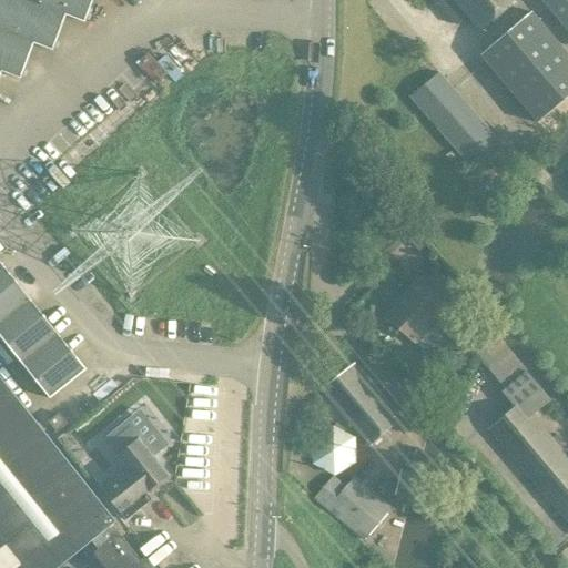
[(0,0),(0,30),(33,43),(52,51),(66,16),(26,0),(0,0)]
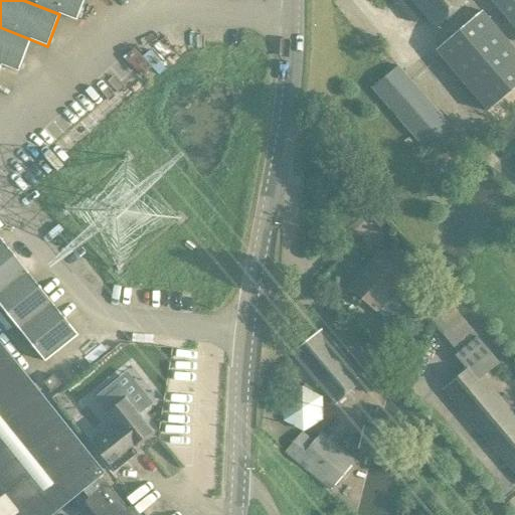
[(23,0),(59,14),(76,20),(83,0),(23,0)]
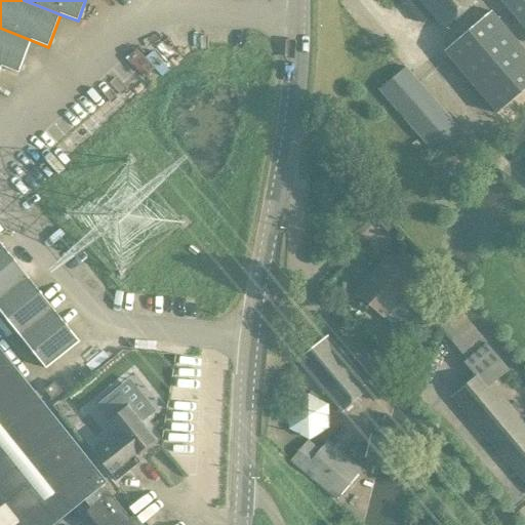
[(407,0),(404,3),(421,23),(433,13),(443,27),(474,0),(407,0)]
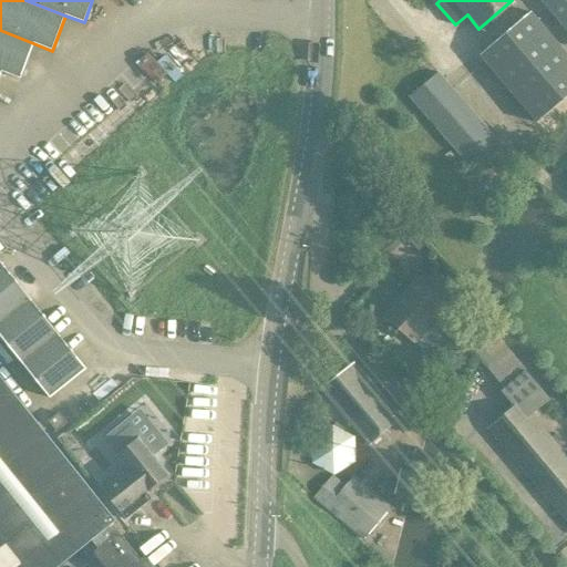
[(566,0),(540,0),(566,30),(566,0)]
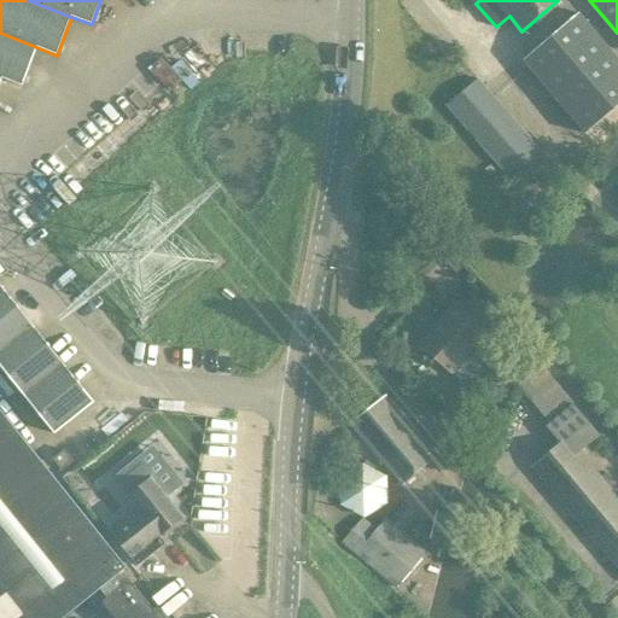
[(523,59),(586,133),(617,105),(617,59),(577,12),(523,59)]
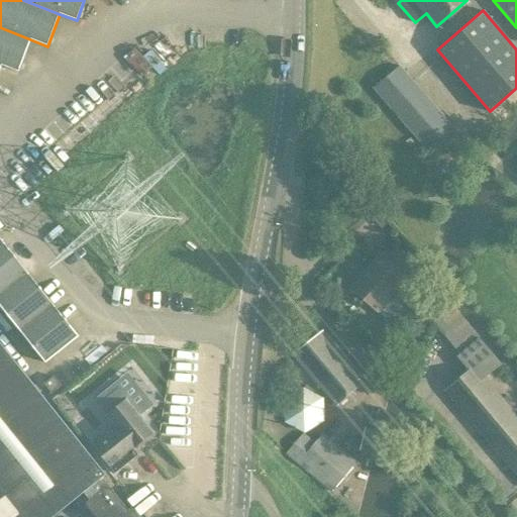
[(0,65),(1,66),(18,72),(30,39),(0,27),(0,65)]
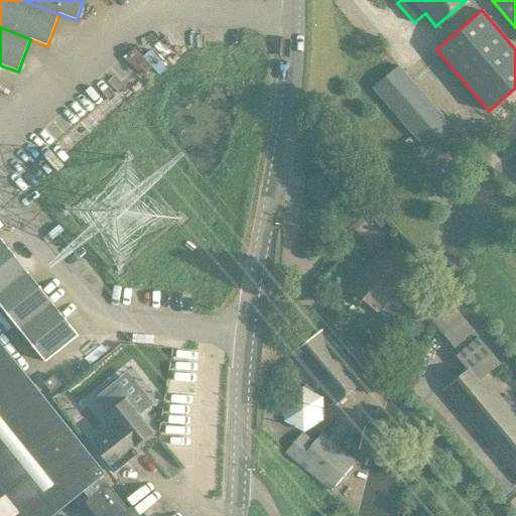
[(410,80),(384,102),(424,148),(428,145),(444,132),(450,126),(410,80)]
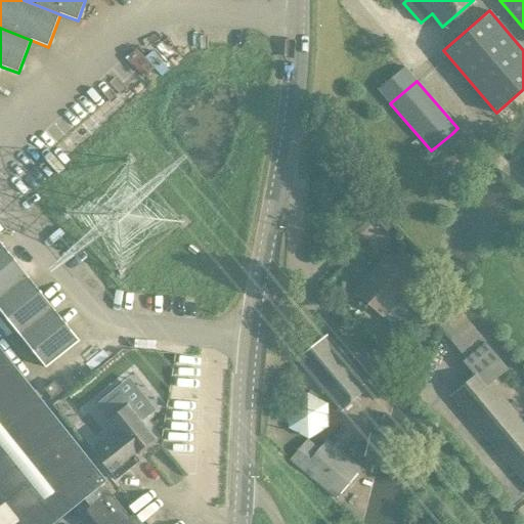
[(0,246),(0,298),(28,276),(2,245),(0,246)]
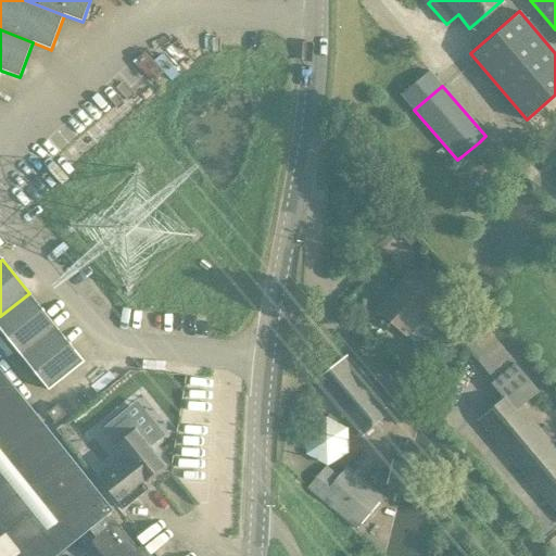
[(408,275),(377,311),(404,336),(431,305),(438,312),(454,294),(426,269),(415,281),(408,275)]
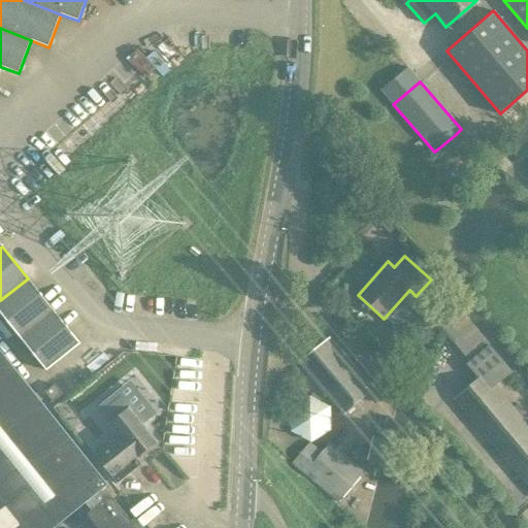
[(0,300),(0,312),(21,338),(55,312),(28,278),(0,300)]
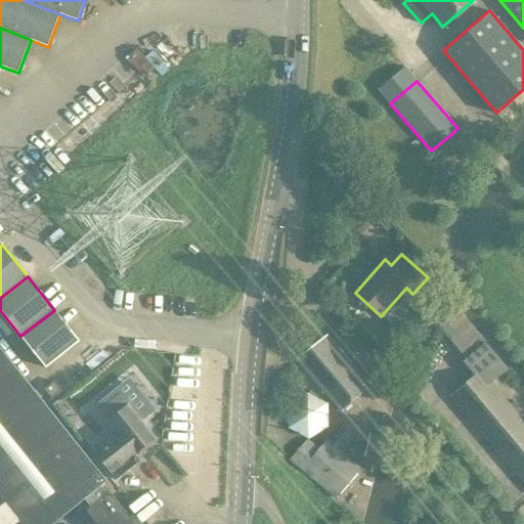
[(20,336),(28,345),(20,350),(31,363),(38,358),(46,367),(79,341),(54,310),(20,336)]
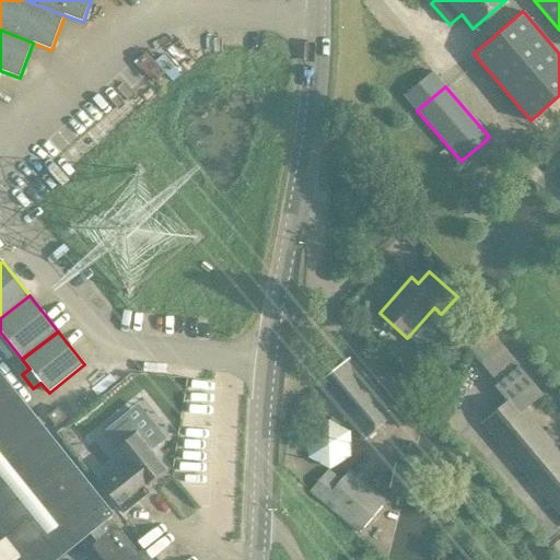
[(498,384),(517,368),(488,333),(468,349),(498,384)]
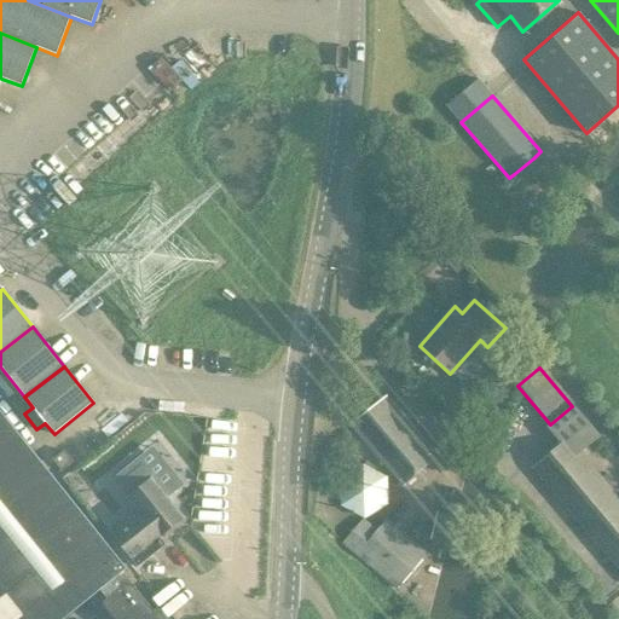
[(437,458),(395,410),(385,398),(350,426),(400,489),(437,458)]
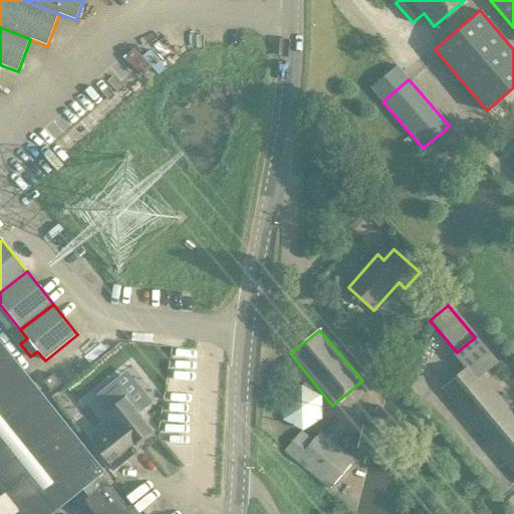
[(0,513),(52,513),(82,490),(88,497),(85,500),(96,513),(138,513),(131,505),(127,508),(107,482),(104,485),(98,477),(104,472),(0,340),(0,513)]
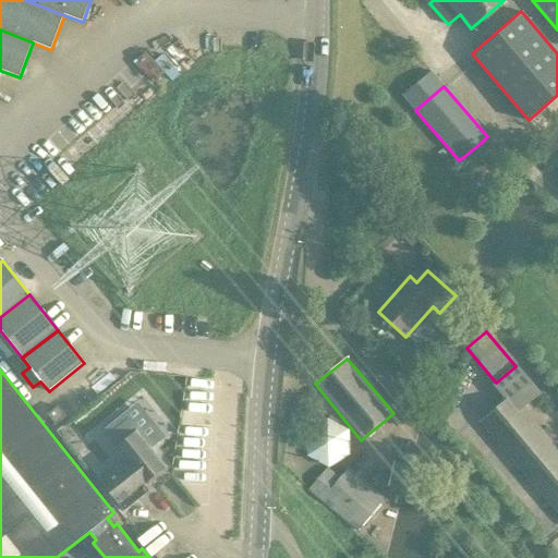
[(106,392),(97,380),(68,404),(76,415),(106,392)]
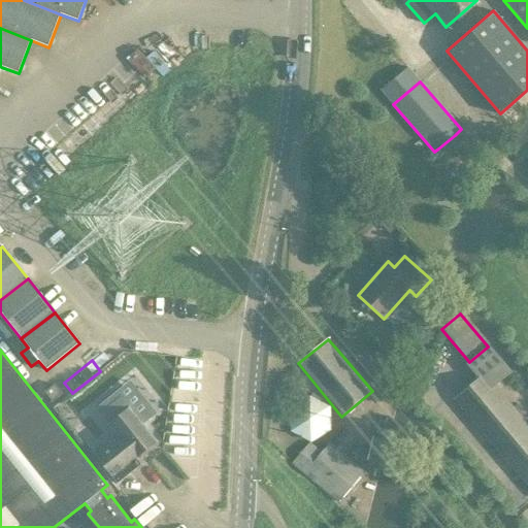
[(479,380),(454,400),(527,488),(527,426),(494,387),(510,372),(512,371),(501,360),(500,361),(484,374),(479,380)]
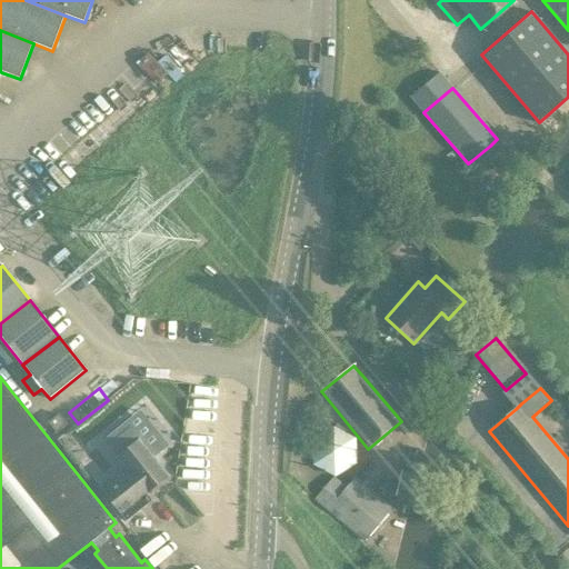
[(122,421),(138,440),(152,457),(153,456),(175,440),(171,436),(180,429),(166,410),(160,408),(156,409),(151,412),(145,403),(122,421)]
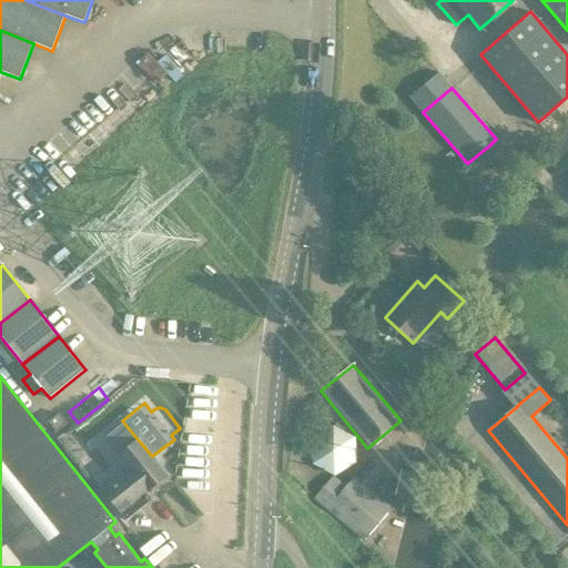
[(57,432),(67,424),(59,413),(48,422),(57,432)]
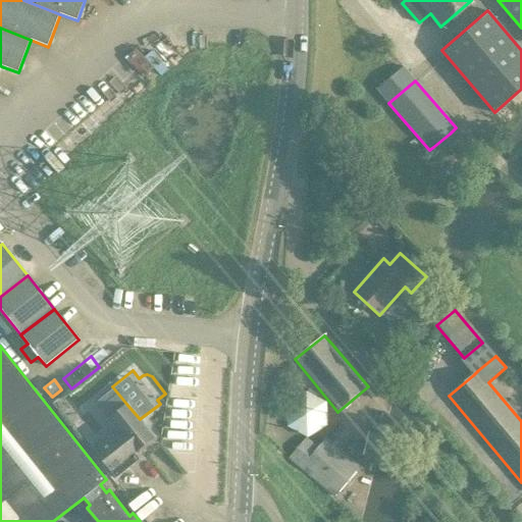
[(306,392),(293,400),(286,404),(286,426),(307,437),(327,425),(326,403),(306,392)]
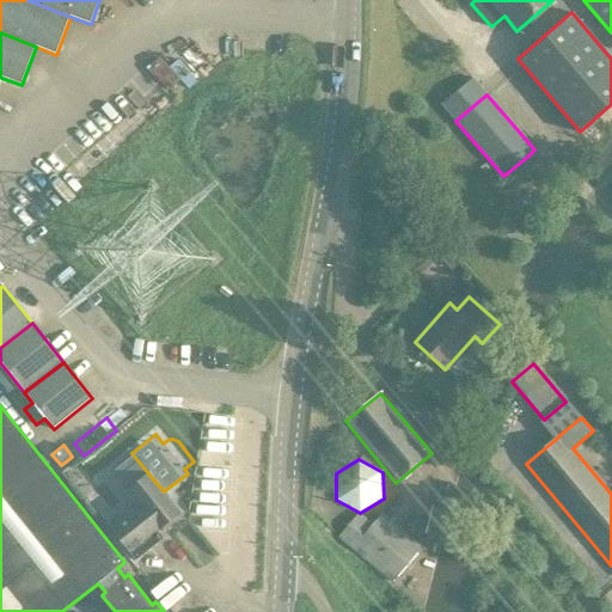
[(136,561),(151,549),(164,538),(158,531),(182,512),(165,490),(164,491),(148,473),(126,491),(138,507),(110,528),(136,561)]
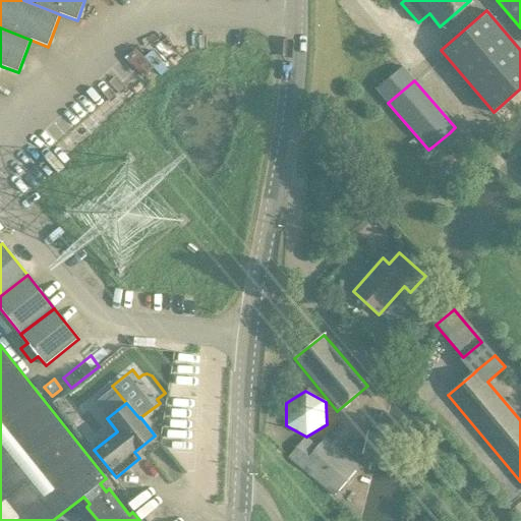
[(360,454),(374,457),(380,435),(366,431),(360,454)]
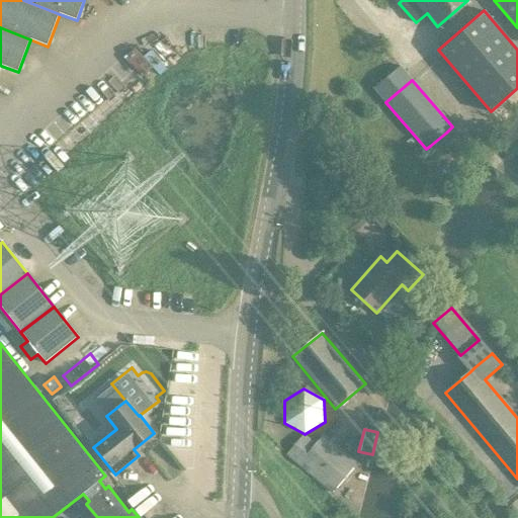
[(301,435),(285,454),(331,492),(355,463),(321,434),(313,444),(301,435)]
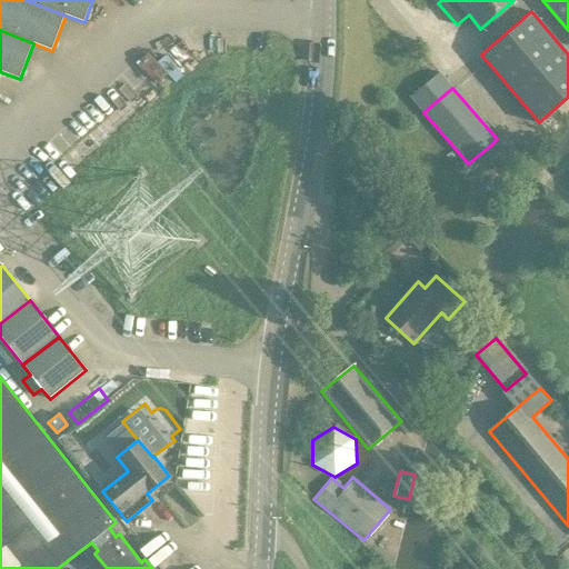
[(185,488),(200,508),(212,499),(196,478),(185,488)]
